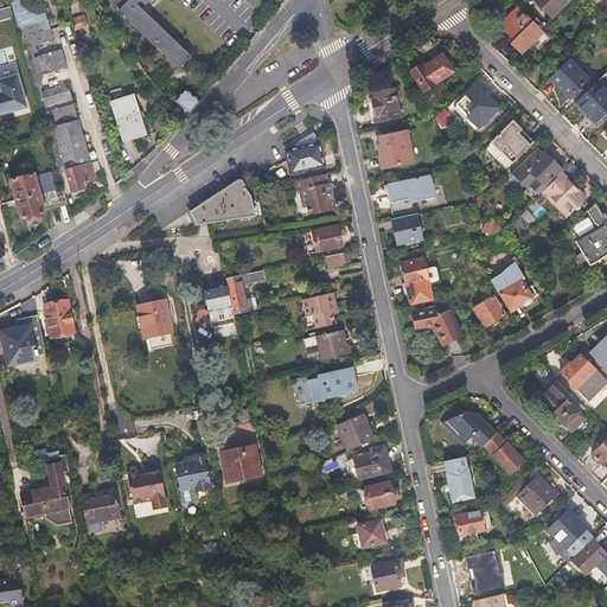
[(38,6),(36,0),(12,0),(20,27),(48,20),(44,4),(38,6)]
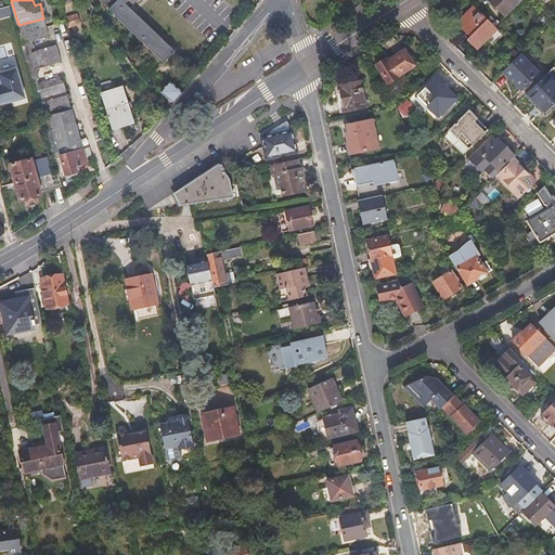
[(140,0),(105,0),(113,7),(111,10),(166,62),(176,51),(132,9),(140,0)]
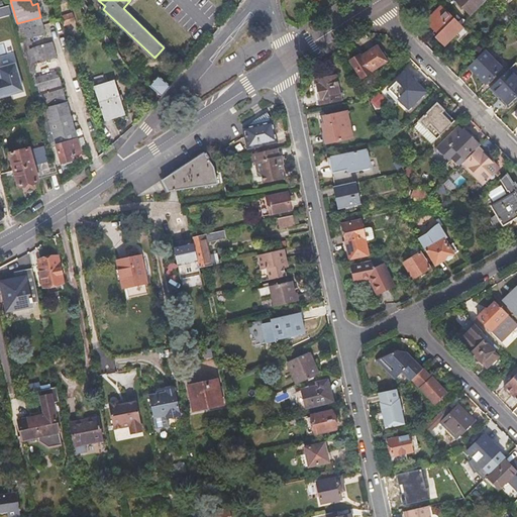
[(485,0),(457,0),(456,1),(471,14),(486,0),(485,0)]
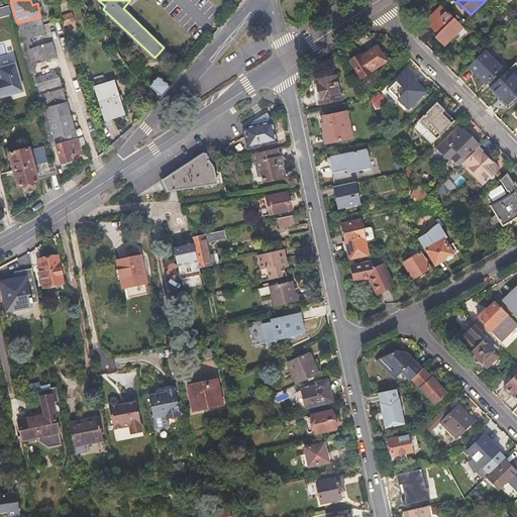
[(3,15),(12,13),(9,5),(1,7),(1,8),(0,8),(0,13),(0,15),(3,14),(3,15)]
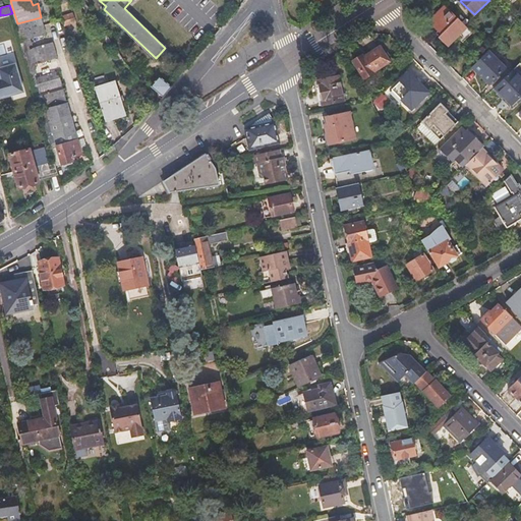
[(467,29),(447,7),(429,22),(442,35),(439,38),(448,47),(467,29)]
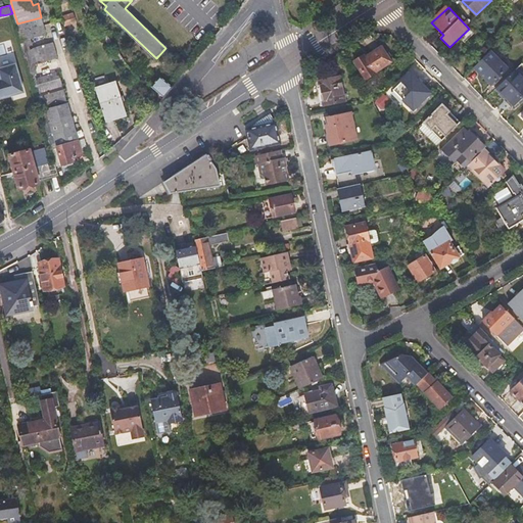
[(62,16),(65,26),(76,21),(73,13),(62,16)]
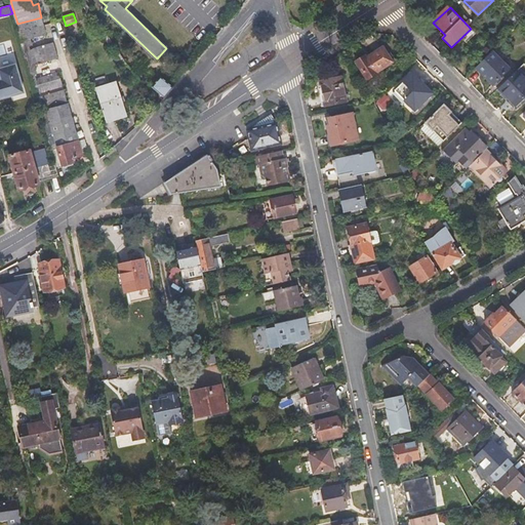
[(17,24),(24,48),(30,46),(33,45),(31,38),(46,34),(41,17),(17,24)]
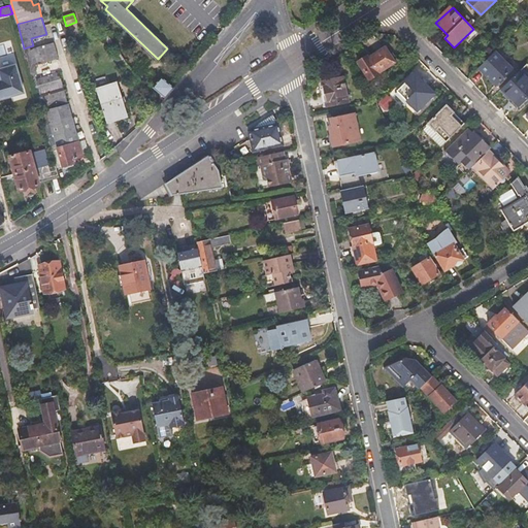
[(39,66),(60,59),(55,43),(34,50),(39,66)]
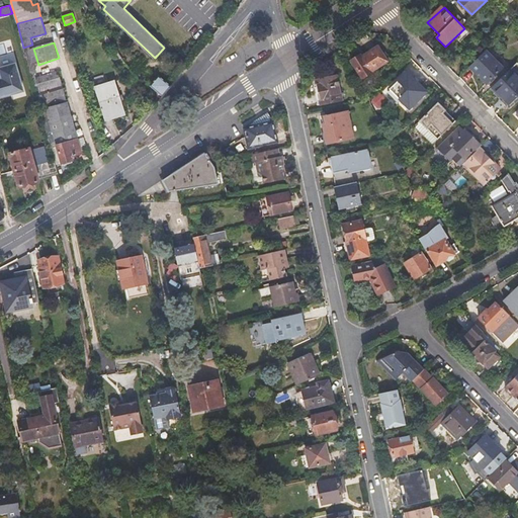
[(42,119),(51,149),(57,148),(48,116),(49,115),(46,103),(44,103),(36,79),(39,78),(29,46),(23,48),(31,76),(42,119)]
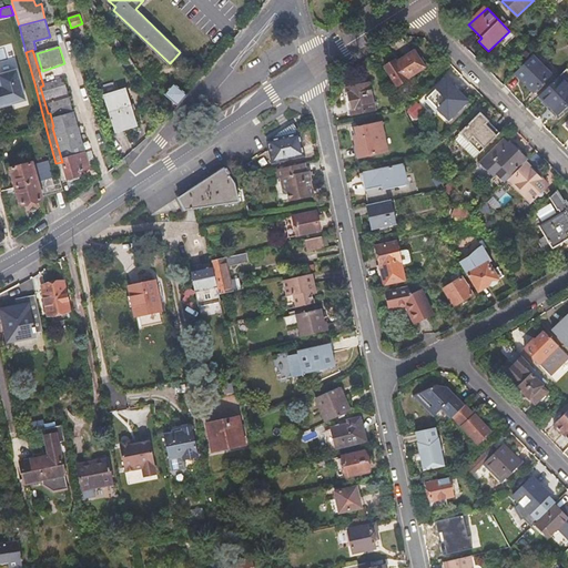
[(395,60),(385,66),(398,89),(408,82),(407,80),(425,68),(414,51),(396,62),(395,60)]
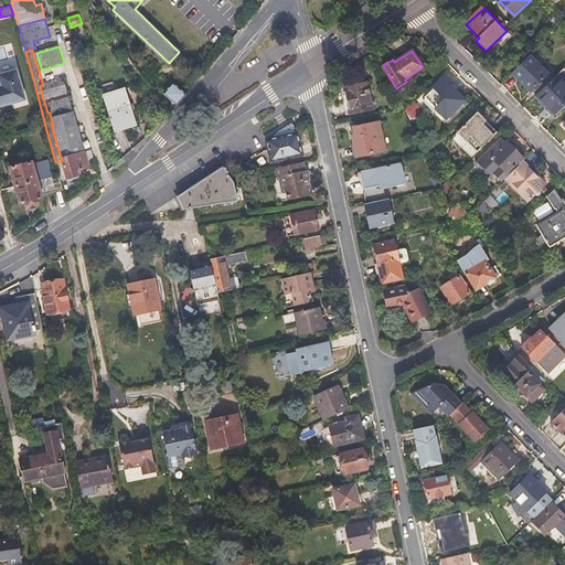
[(530,55),(512,74),(531,92),(548,74),(530,55)]
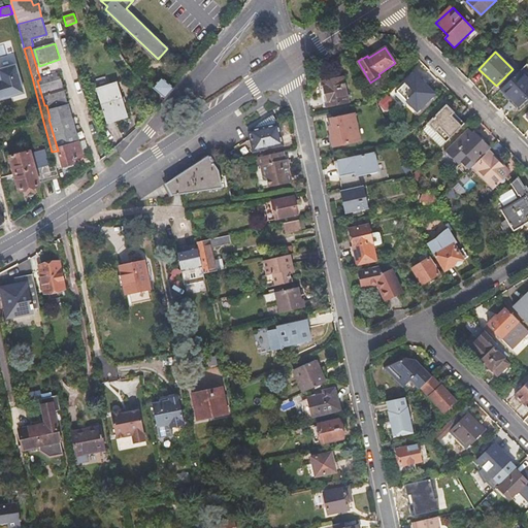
[(4,64),(17,63),(17,56),(4,57),(4,64)]
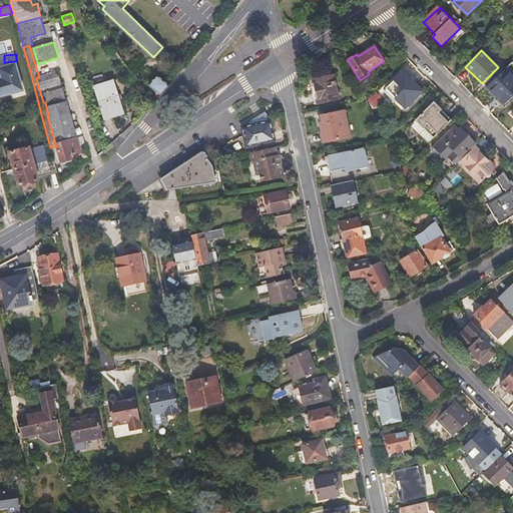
[(0,97),(11,95),(10,90),(23,87),(17,65),(0,69),(2,76),(0,76),(0,97)]
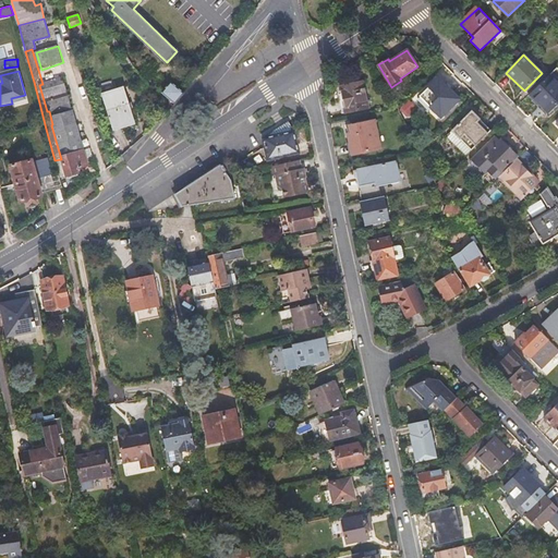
[(557,84),(549,75),(530,95),(547,113),(557,101),(557,84)]
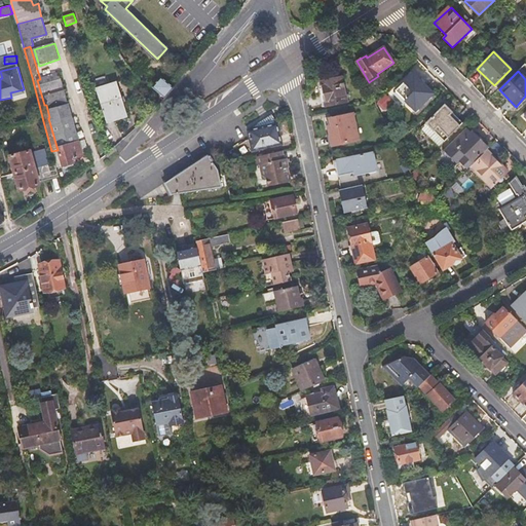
[(414,73),(396,90),(415,111),(433,94),(414,73)]
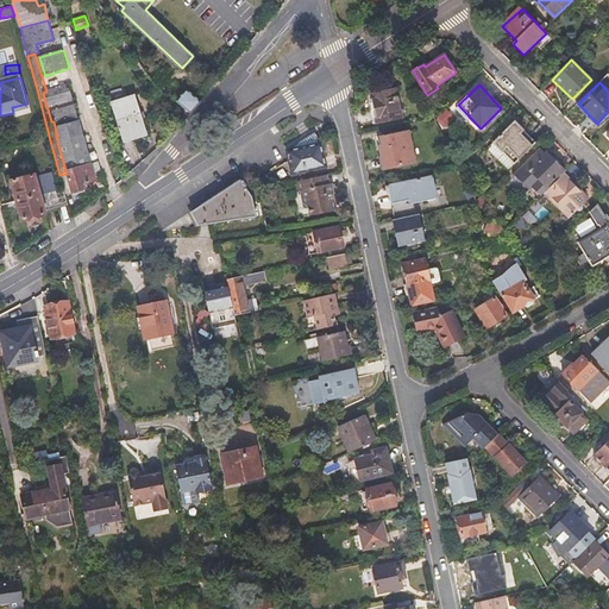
[(56,137),(67,174),(73,194),(86,189),(85,186),(98,182),(69,86),(46,92),(43,93),(51,121),(54,121),(57,136),(56,137)]
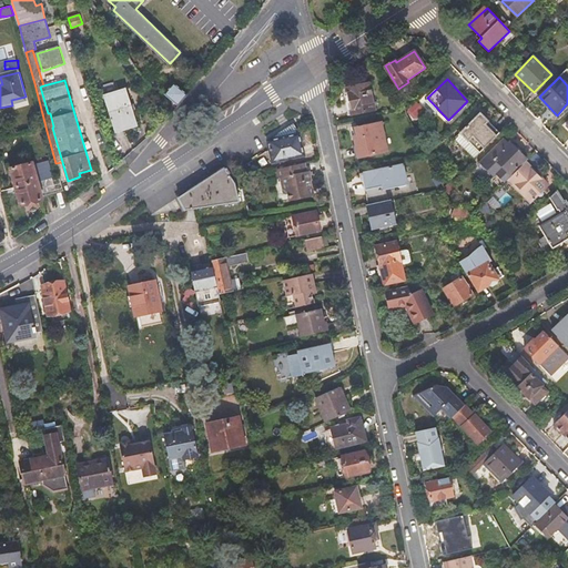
[(348,101),(352,115),(376,110),(369,83),(346,89),(348,101)]
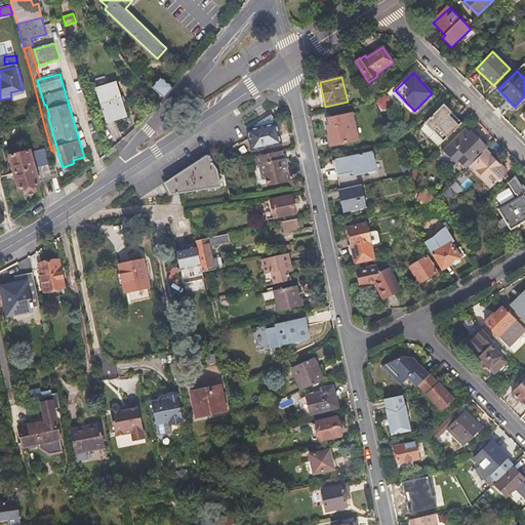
[(154,87),(165,97),(173,87),(163,78),(154,87)]
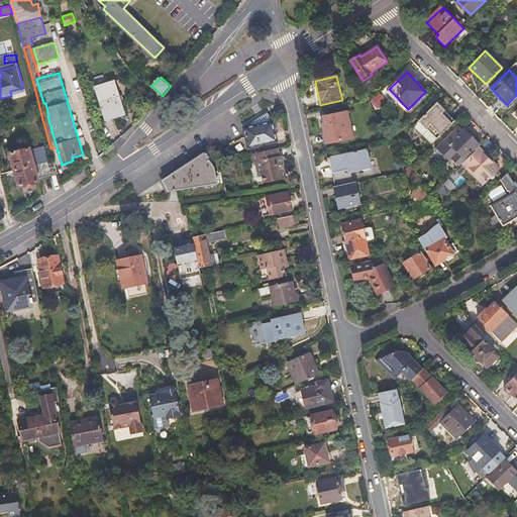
[(116,82),(95,89),(104,118),(125,111),(116,82)]
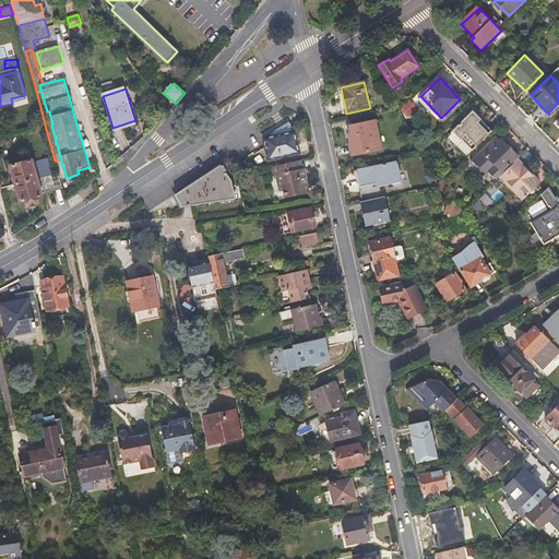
[(411,100),(405,105),(413,113),(417,108),(411,100)]
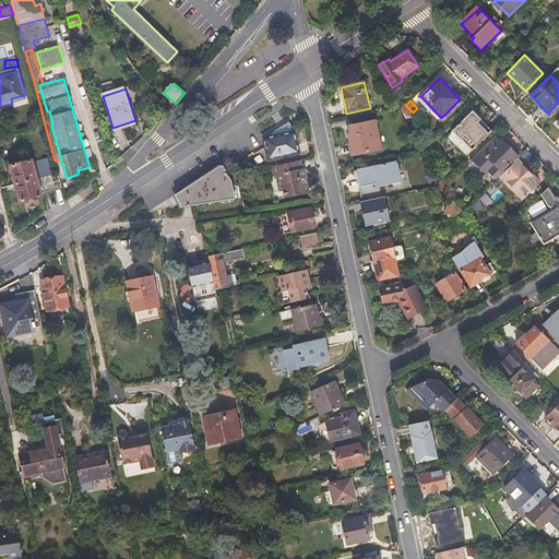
[(453,131),(473,151),(492,131),(473,111),(453,131)]
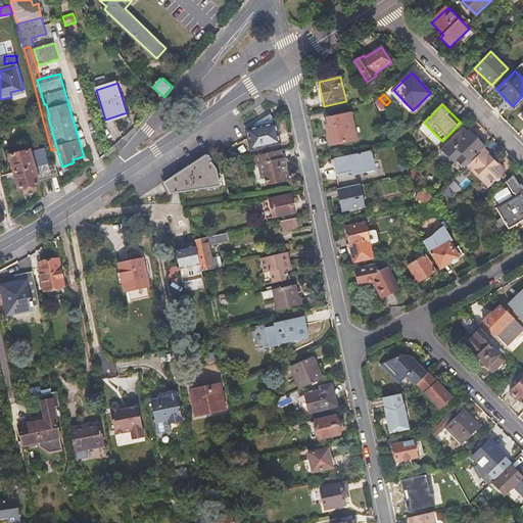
[(351,113),(327,119),(329,126),(326,126),(330,145),(357,140),(351,113)]
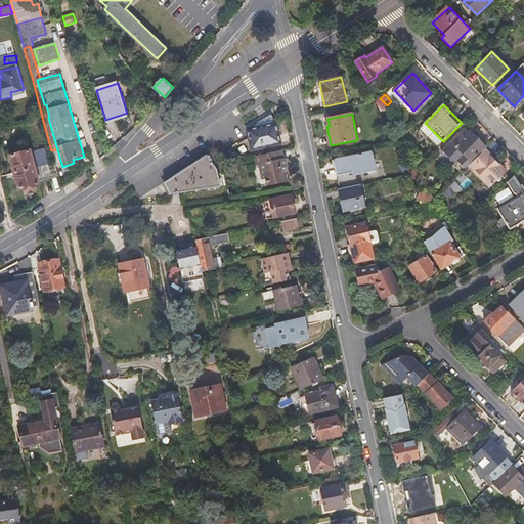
[(251,129),(248,131),(252,150),(280,143),(277,125),(271,116),(251,129)]
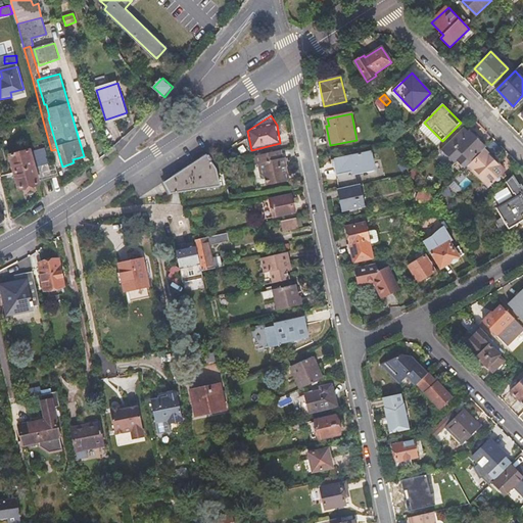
[(442,141),(424,123),(419,128),(436,146),(442,141)]
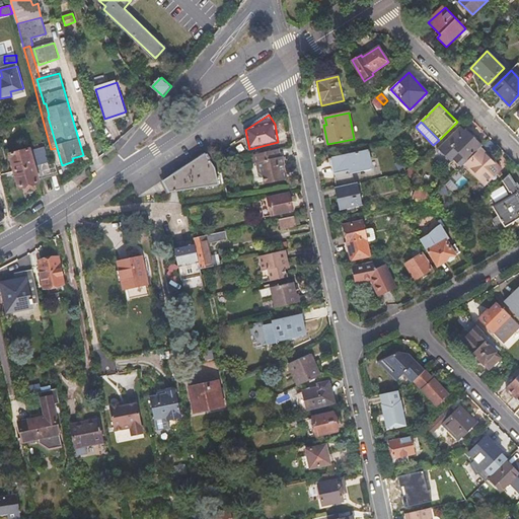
[(466,163),(468,161),(467,159),(480,146),(466,131),(464,133),(460,128),(437,150),(450,163),(456,158),(463,166),(466,163)]
